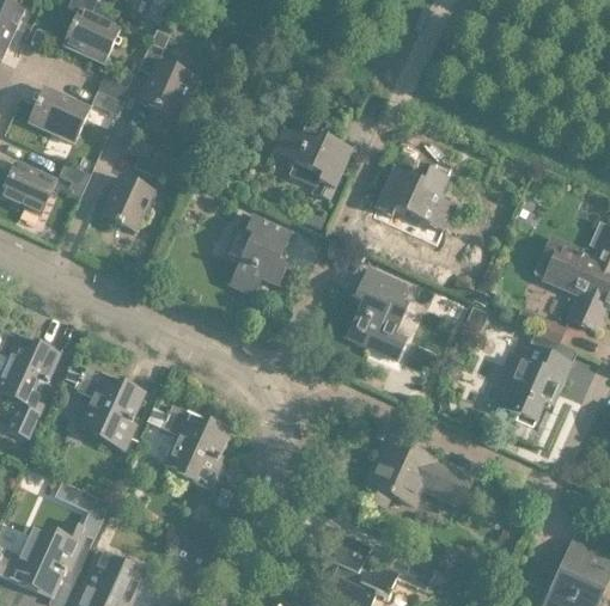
[(0,56),(1,57),(24,8),(7,0),(0,0),(0,56)]
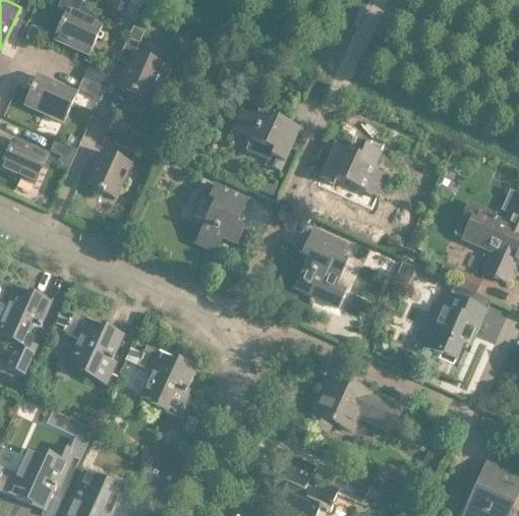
[(102,23),(74,12),(79,0),(59,0),(58,5),(66,8),(53,37),(89,53),(102,23)]
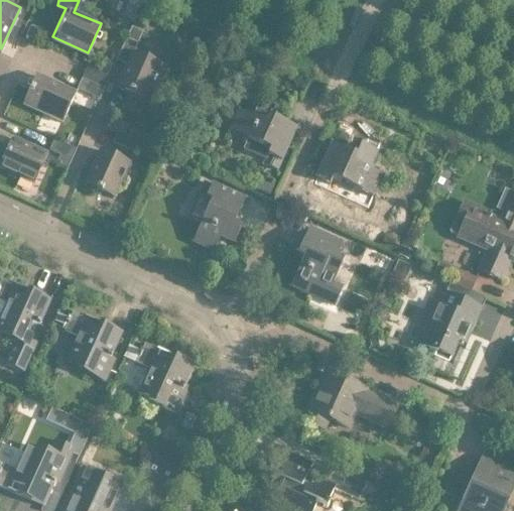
[(132,23),(127,34),(117,56),(128,61),(117,85),(147,98),(162,61),(134,48),(143,28),(132,23)]
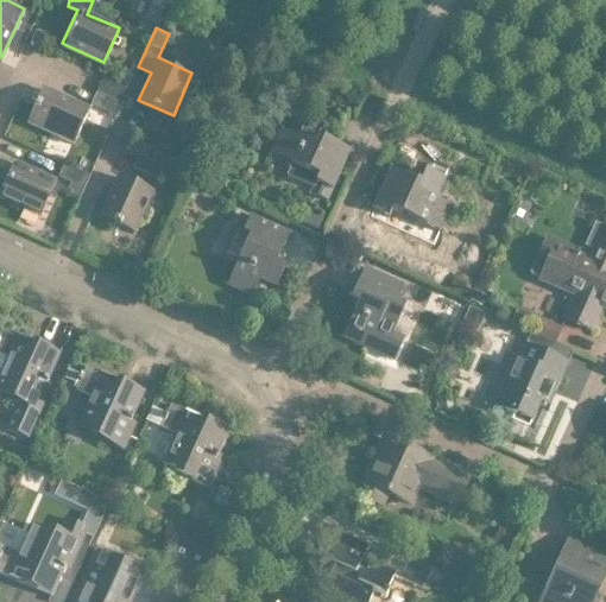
[(102,75),(98,88),(124,100),(134,74),(124,69),(118,82),(102,75)]
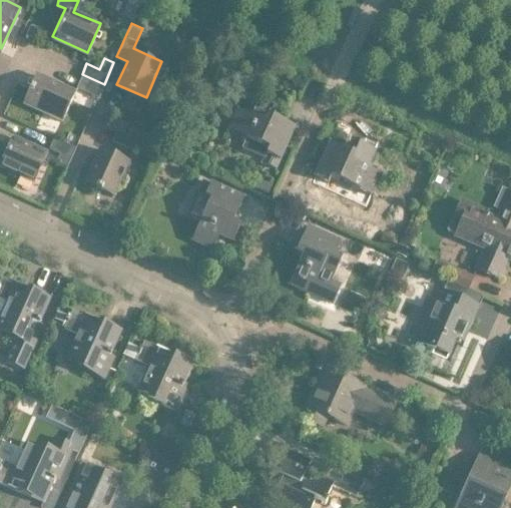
[(36,71),(24,100),(63,118),(76,89),(36,71)]
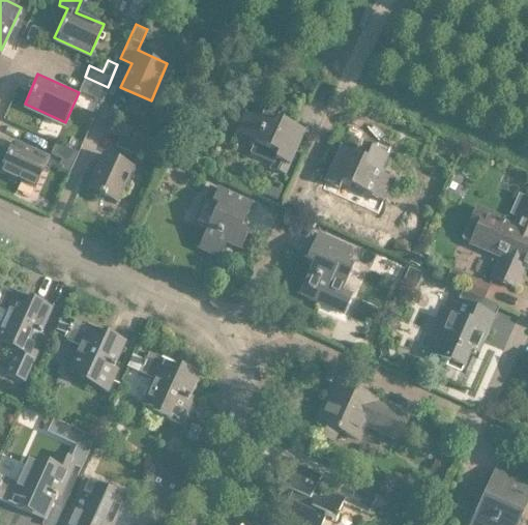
[(85,77),(80,88),(103,98),(108,87),(85,77)]
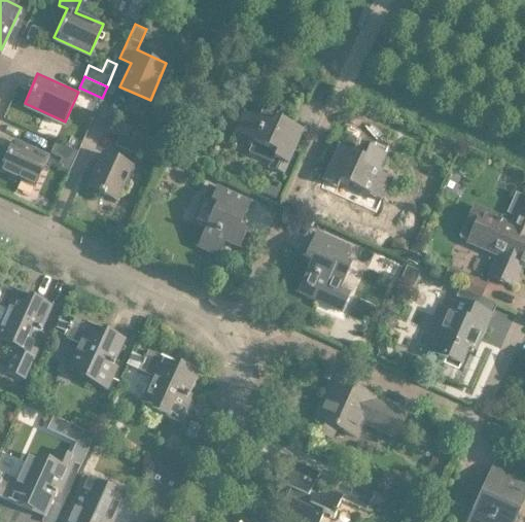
[(245,109),(235,130),(253,139),(249,148),(271,159),(269,163),(283,170),(303,126),(278,114),(283,105),(266,97),(257,115),(245,109)]
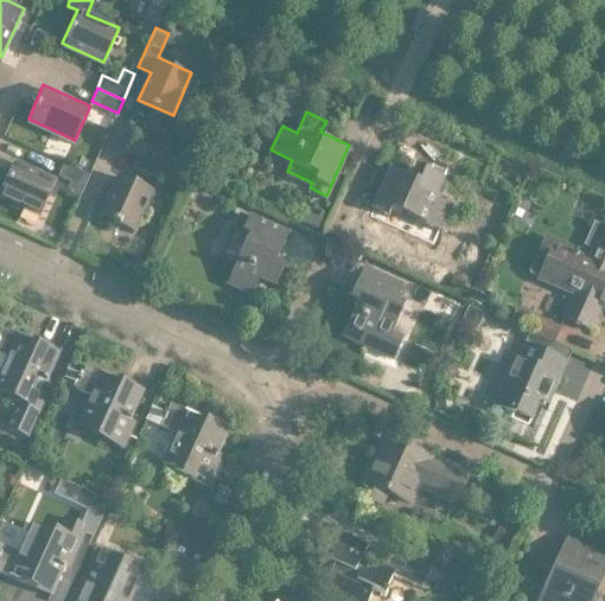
[(135,135),(131,145),(146,153),(151,142),(135,135)]
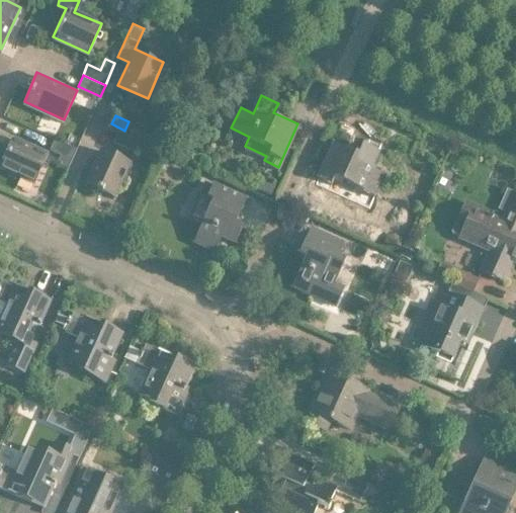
[(136,150),(141,139),(118,129),(113,140),(136,150)]
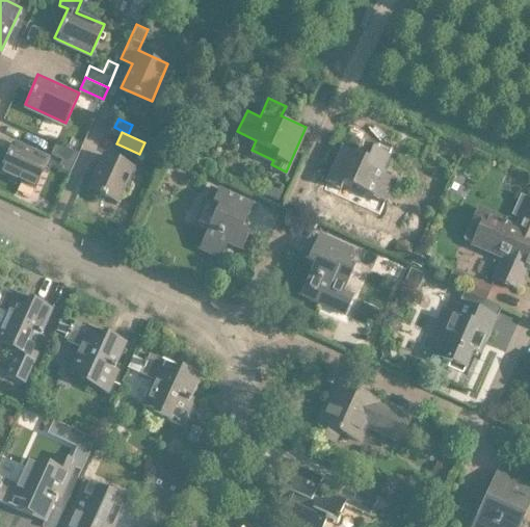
[(14,138),(0,167),(0,168),(35,185),(49,155),(14,138)]
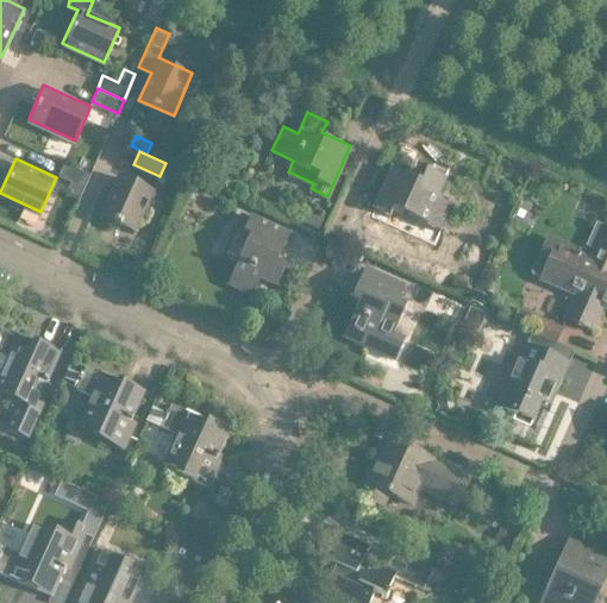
[(64,158),(57,173),(72,178),(68,187),(80,193),(89,169),(64,158)]
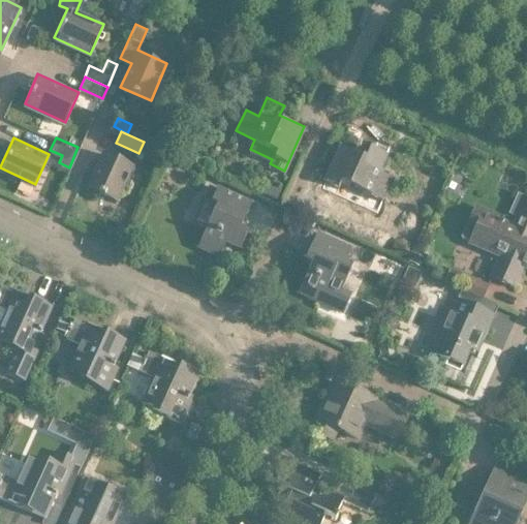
[(366,154),(341,143),(326,178),(339,184),(342,179),(382,197),(393,176),(380,171),(389,153),(371,145),(366,154)]
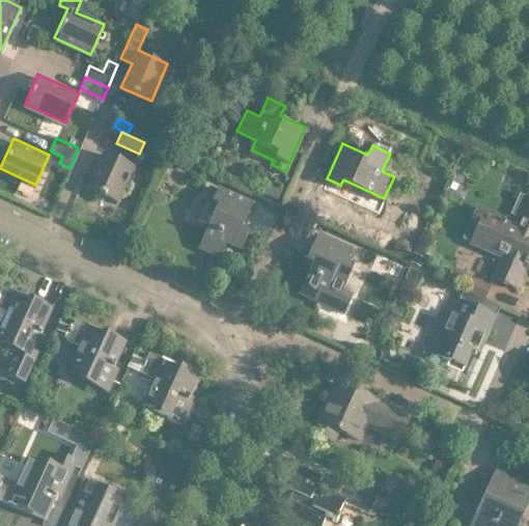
[(104,150),(87,187),(117,200),(133,164),(104,150)]
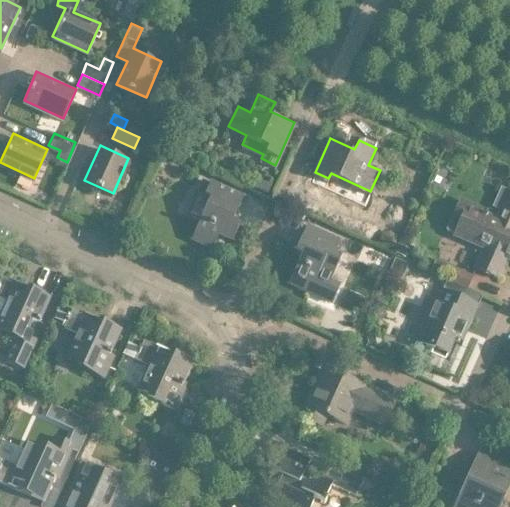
[(265,190),(271,177),(259,171),(253,184),(265,190)]
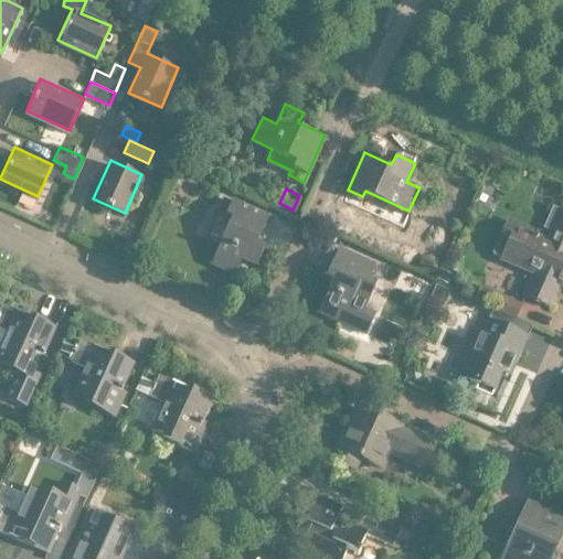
[(221,239),(212,259),(234,270),(241,256),(256,262),(264,246),(257,243),(269,215),(224,194),(206,233),(221,239)]
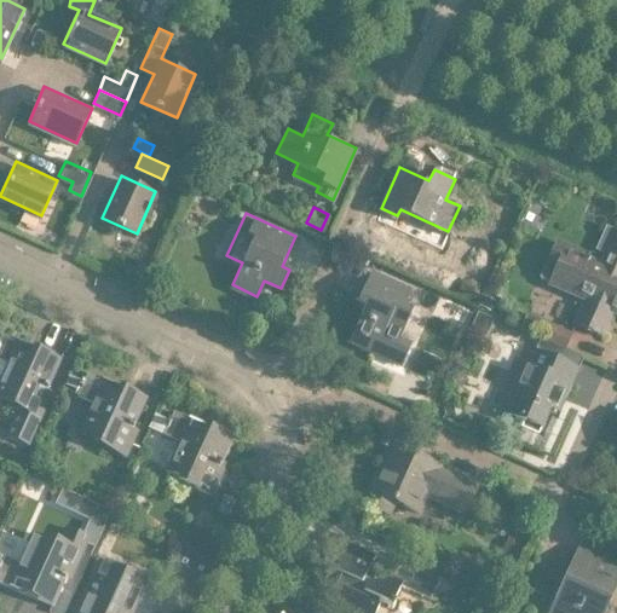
[(561,255),(551,279),(586,295),(575,319),(601,331),(613,306),(616,307),(616,227),(603,258),(586,252),(587,247),(559,235),(552,250),(561,255)]
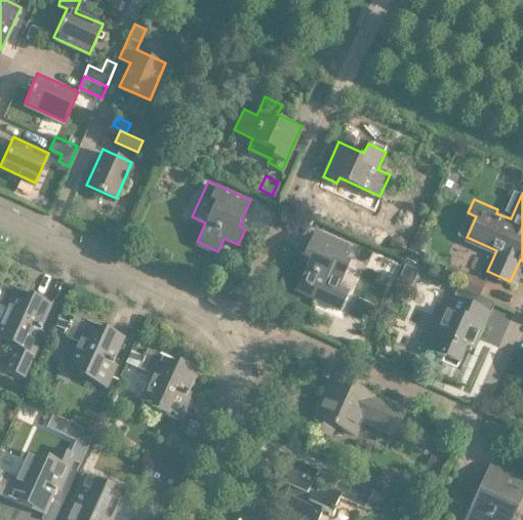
[(317,214),(322,201),(310,196),(304,209),(317,214)]
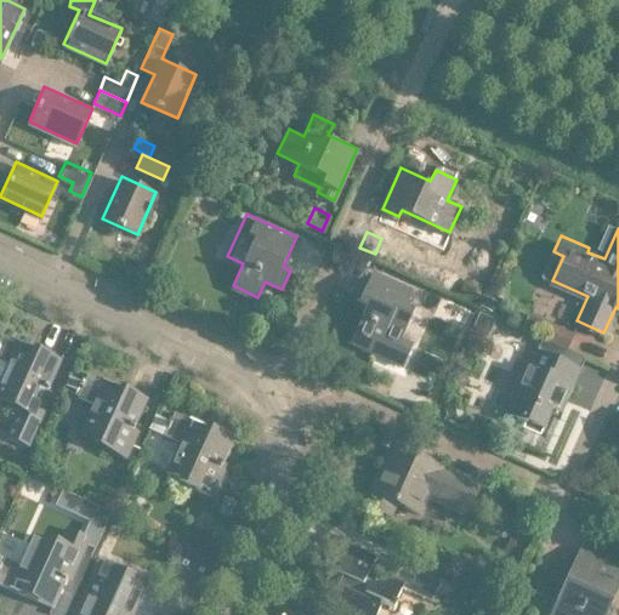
[(414,308),(410,306),(418,291),(372,271),(358,302),(367,306),(352,339),(376,351),(384,335),(399,342),(414,308)]
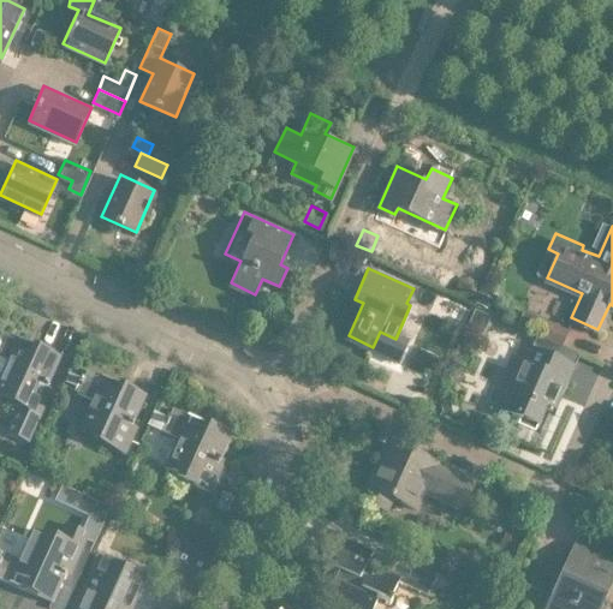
[(457,288),(465,294),(476,291),(478,280),(468,273),(458,278),(457,288)]
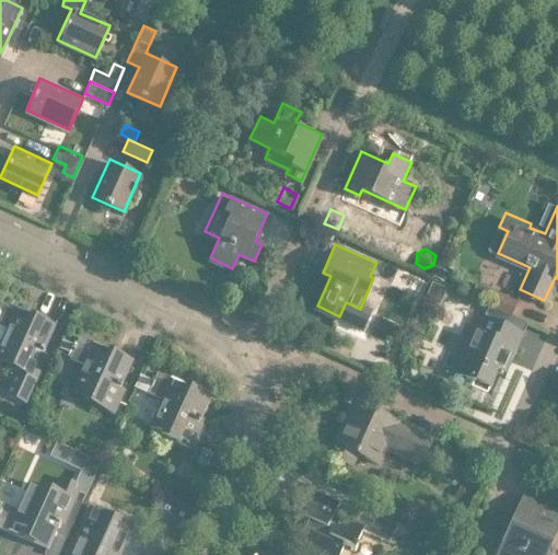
[(439,264),(433,273),(443,278),(448,268),(439,264)]
